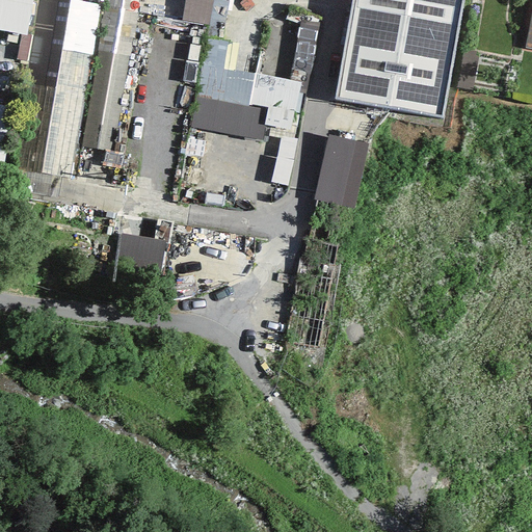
[(0,0),(0,30),(21,35),(26,36),(32,0),(0,0)]
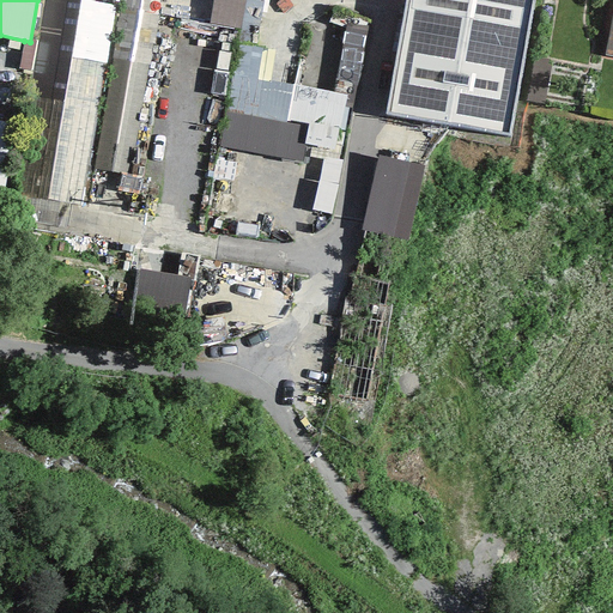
[(115,6),(83,0),(70,0),(70,1),(56,77),(53,101),(25,96),(2,226),(138,250),(144,213),(80,202),(115,6)]
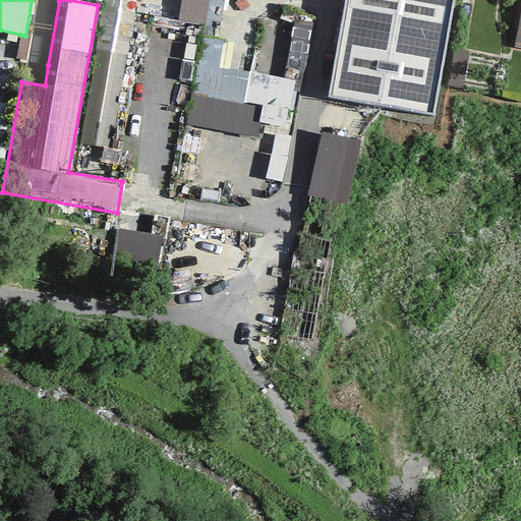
[(59,1),(54,0),(32,0),(25,36),(20,35),(14,59),(48,65),(59,1)]
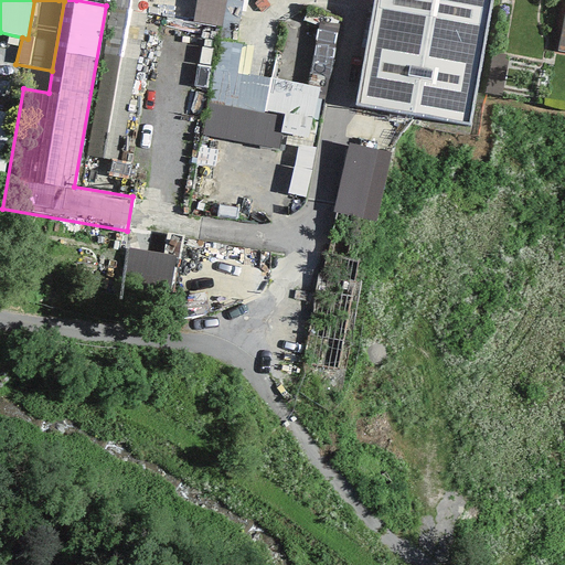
[(148,0),(113,0),(85,156),(119,161),(148,0)]
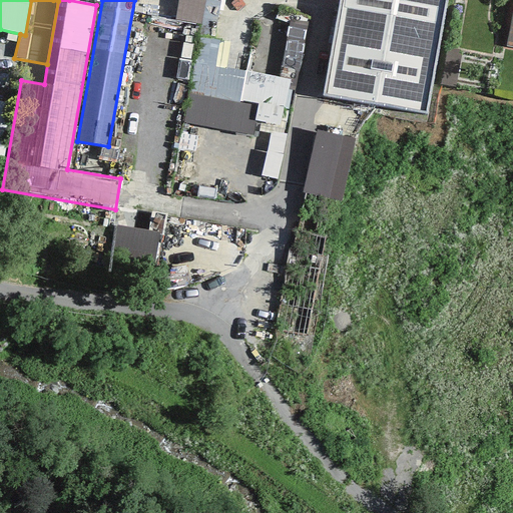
[(204,0),(177,0),(174,20),(200,24),(204,0)]
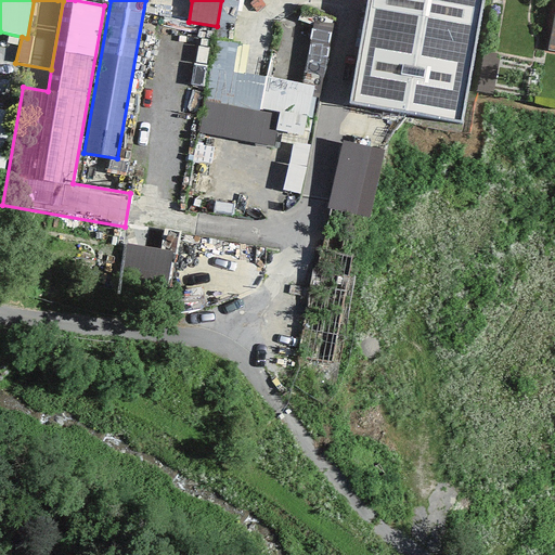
[(482,0),(366,0),(349,103),(461,123),(482,0)]
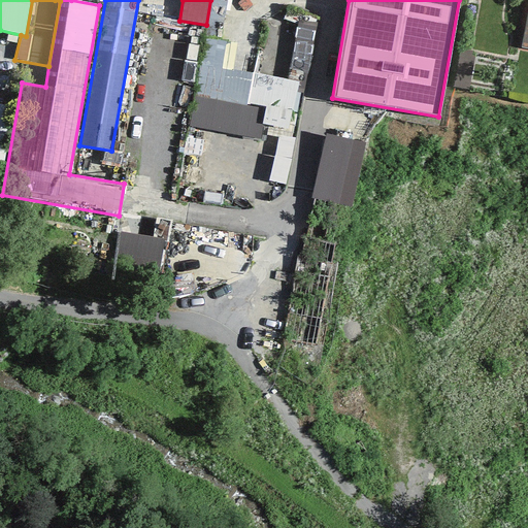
[(317,24),(297,20),(287,79),(297,81),(296,93),(304,94),(317,24)]
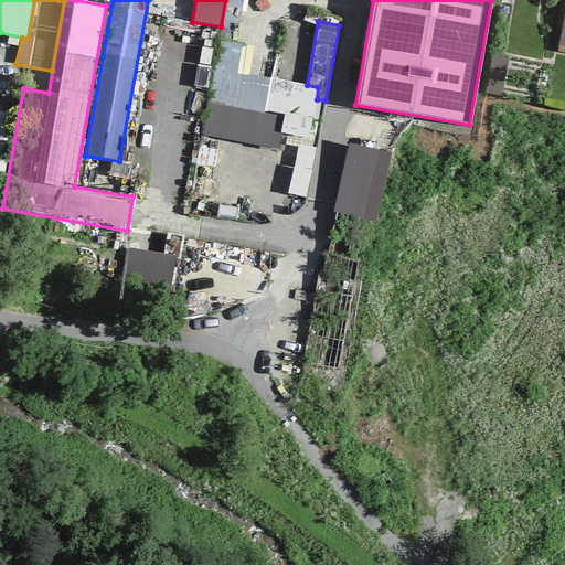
[(242,44),(219,40),(206,102),(263,112),(270,77),(237,72),(242,44)]
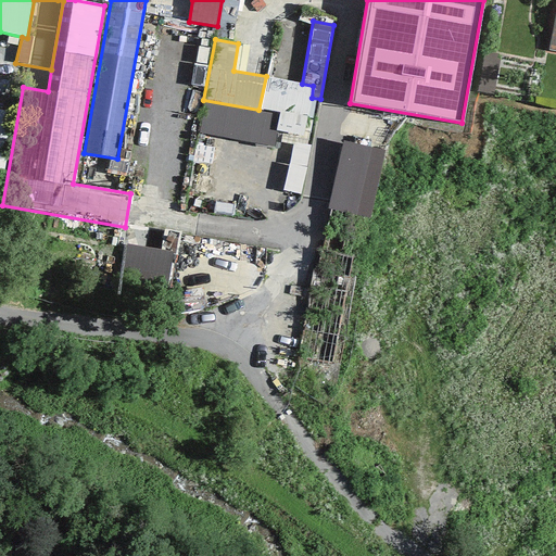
[(302,84),(266,76),(258,110),(280,114),(276,133),(303,138),(312,98),(313,86),(302,84)]
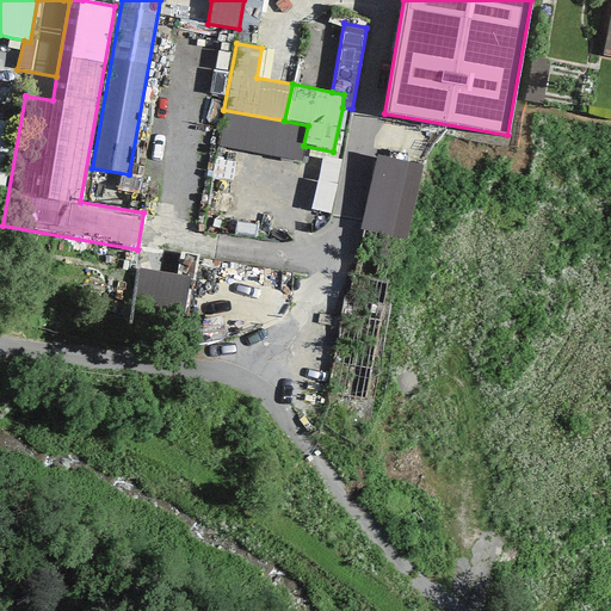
[(284,121),(223,110),(216,144),(301,161),(303,146),(308,125),(284,121)]
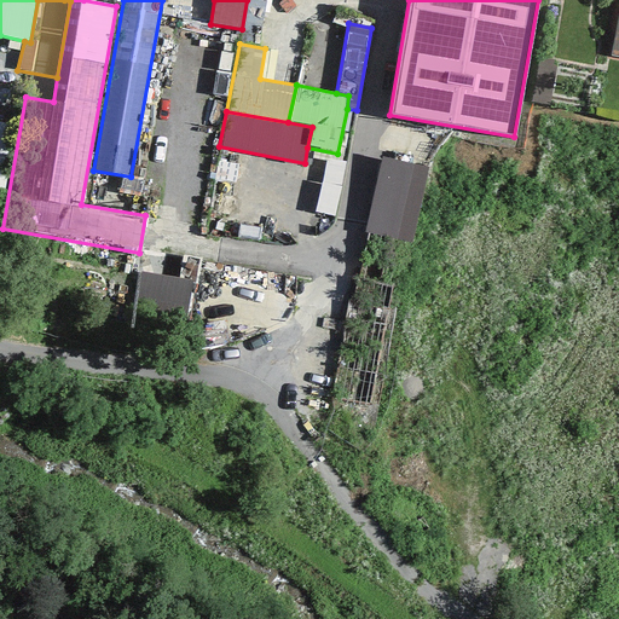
[(16,125),(0,121),(0,194),(4,195),(16,125)]
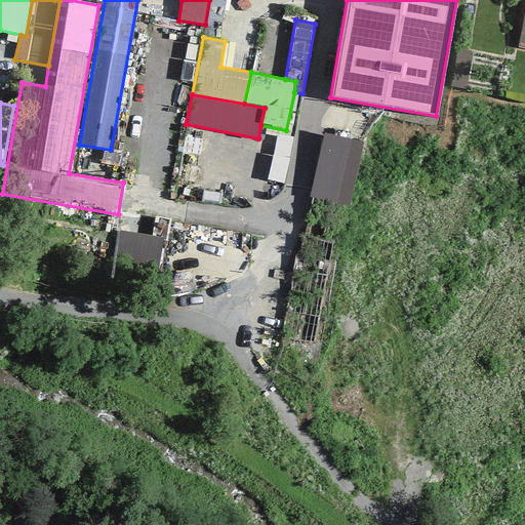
[(363,143),(324,133),(310,198),(349,206),(363,143)]
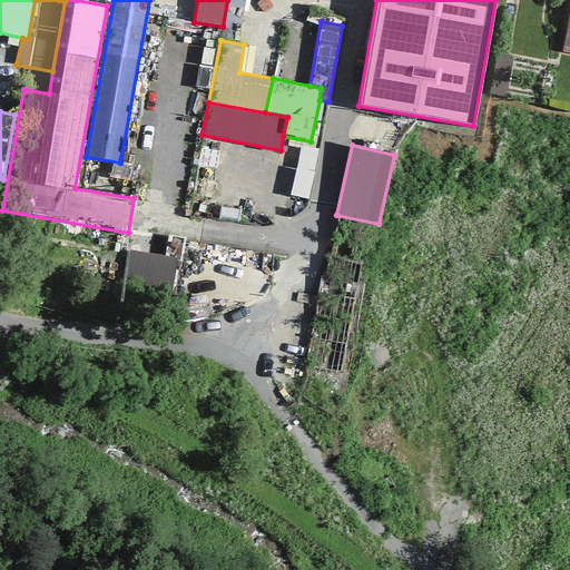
[(301,146),(290,195),(308,199),(320,150),(301,146)]
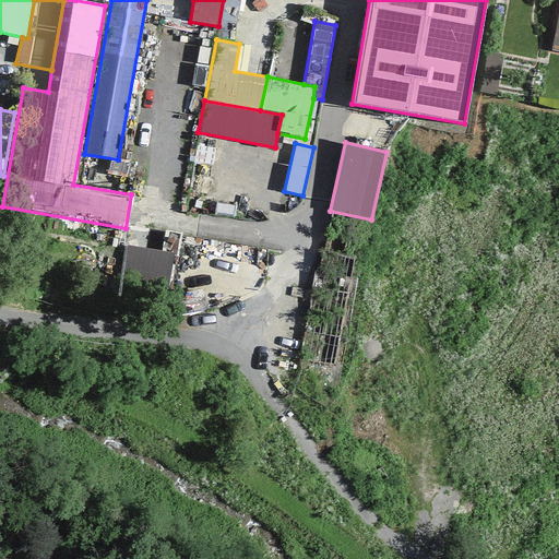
[(175,254),(126,246),(117,296),(166,305),(175,254)]
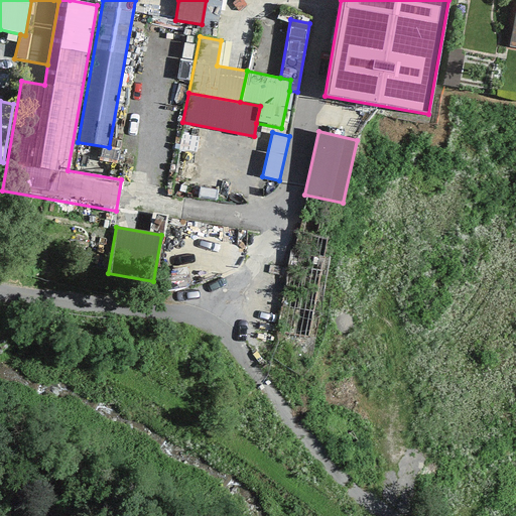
All buildings are outlined.
